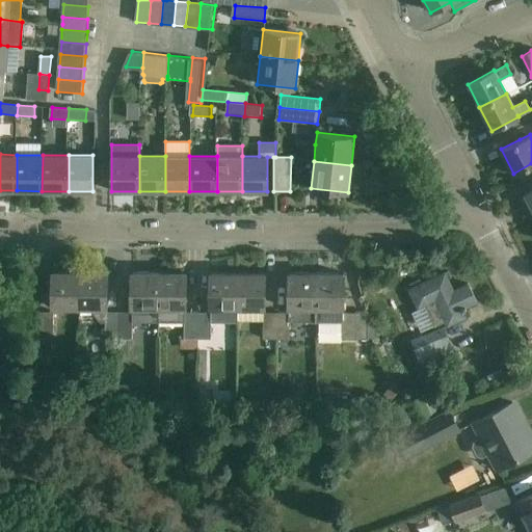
[(52,309),(79,309),(80,272),(52,272),(52,309)]
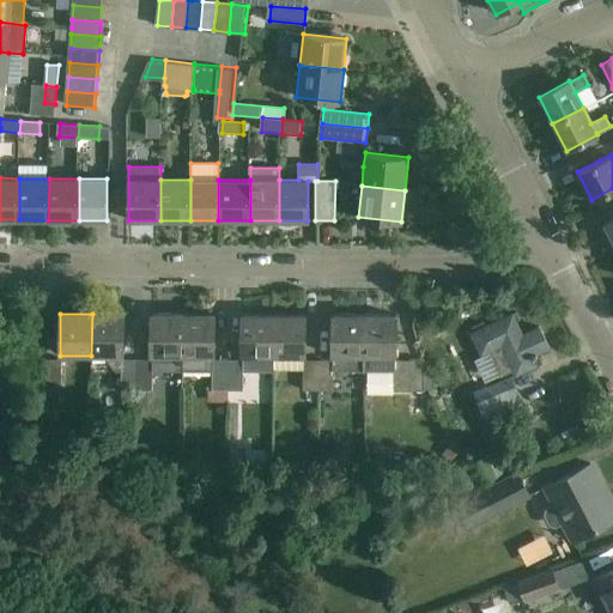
[(121,390),(137,390),(137,359),(122,359),(122,314),(92,314),(91,356),(107,356),(107,359),(116,371),(121,371),(121,390)]
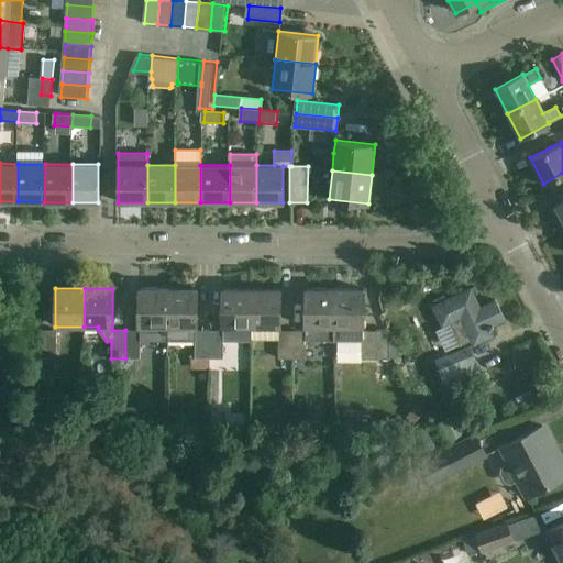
[(140,332),(167,332),(167,288),(139,288),(139,330),(125,330),(125,359),(140,359),(140,332)]
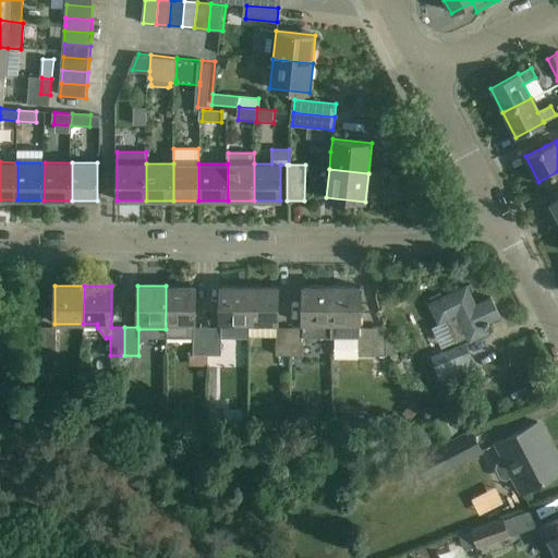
[(166,286),(166,329),(166,337),(194,337),(194,355),(207,355),(206,328),(194,328),(194,286),(166,286)]
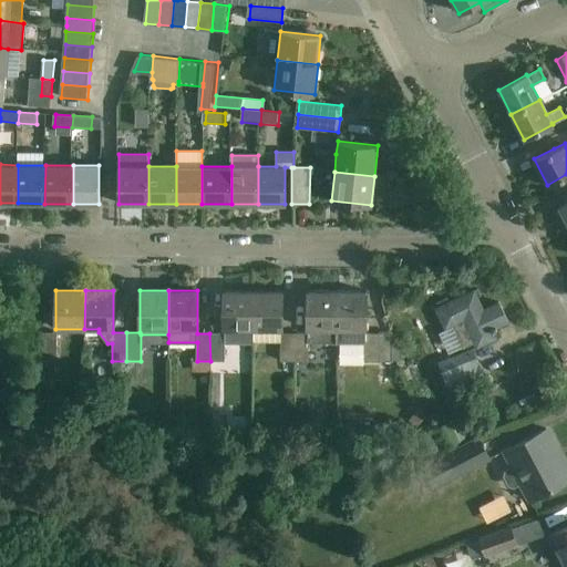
[(224,333),(209,333),(210,361),(225,361),(225,342),(253,342),(253,329),(253,291),(225,290),(224,333)]
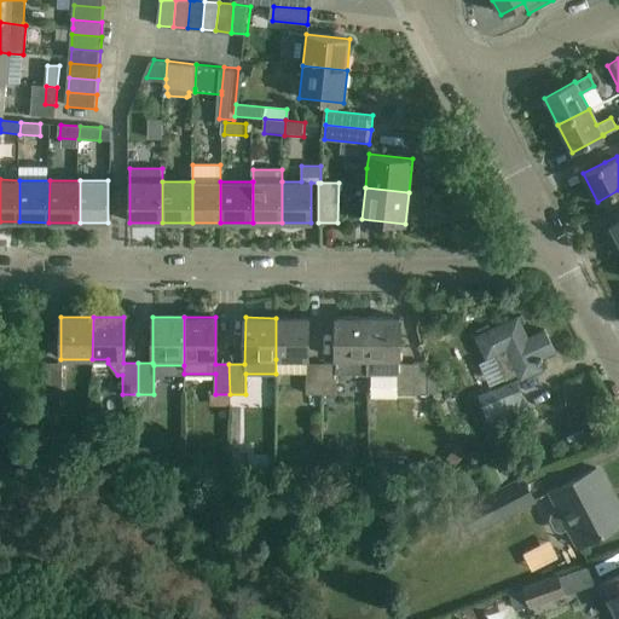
[(518,375),(520,381),(543,370),(538,362),(543,360),(542,358),(554,353),(543,330),(527,337),(518,317),(475,336),(486,359),(496,354),(507,380),(518,375)]
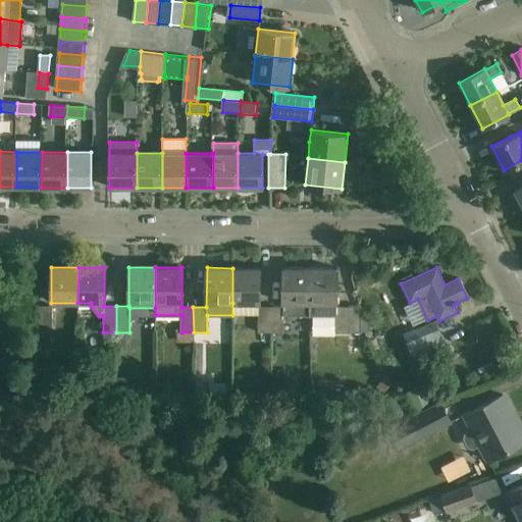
[(259,268),(232,268),(232,303),(259,303),(259,268)]
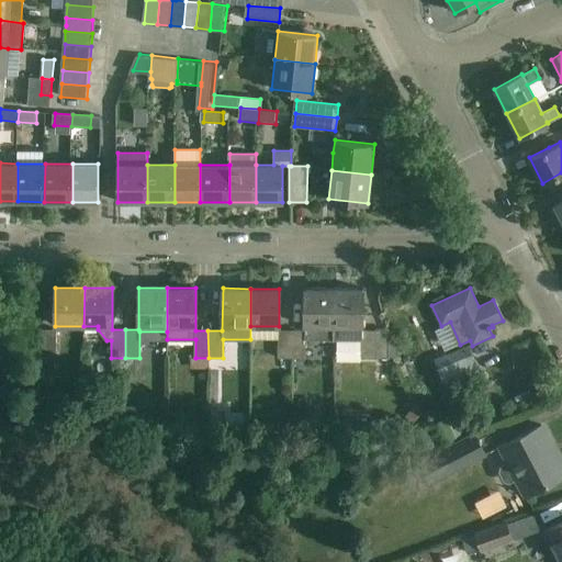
[(305,340),(335,340),(335,289),(305,289),(305,330),(292,330),(292,358),(305,358),(305,340)]
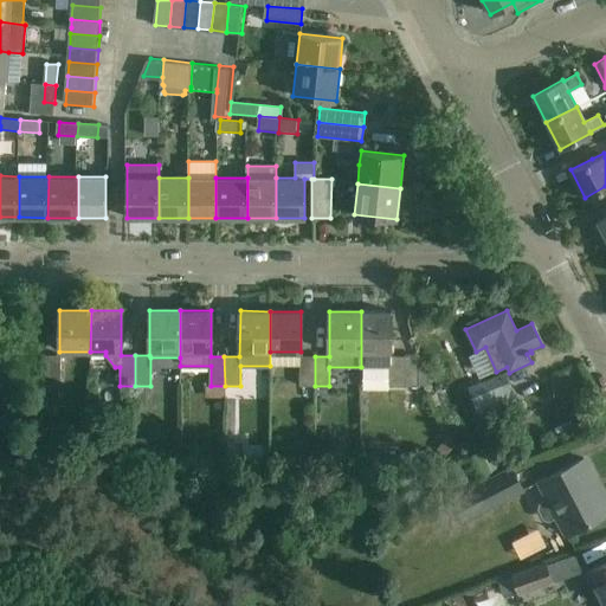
[(361,311),(361,367),(389,367),(389,386),(418,386),(418,356),(391,356),(391,311),(361,311)]
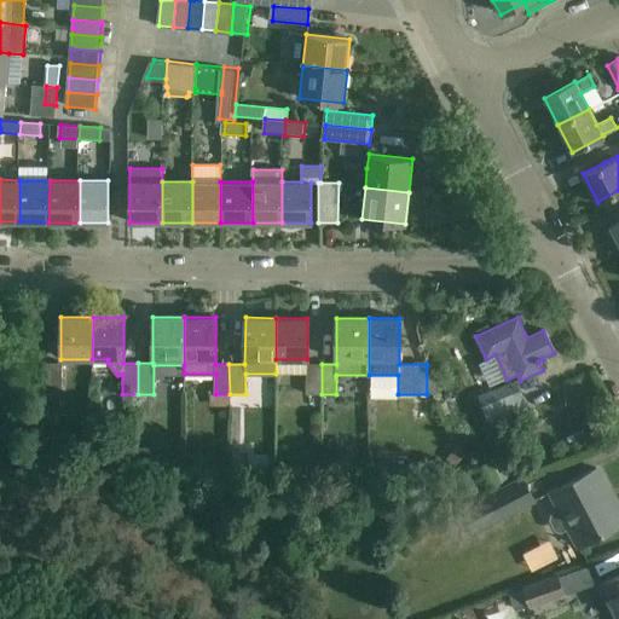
[(45,393),(61,393),(62,364),(46,364),(45,393)]
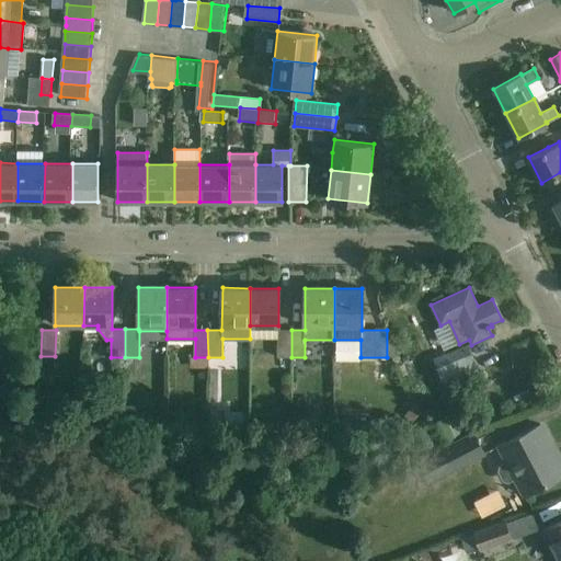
[(277,357),(292,357),(292,330),(277,330),(277,357)]
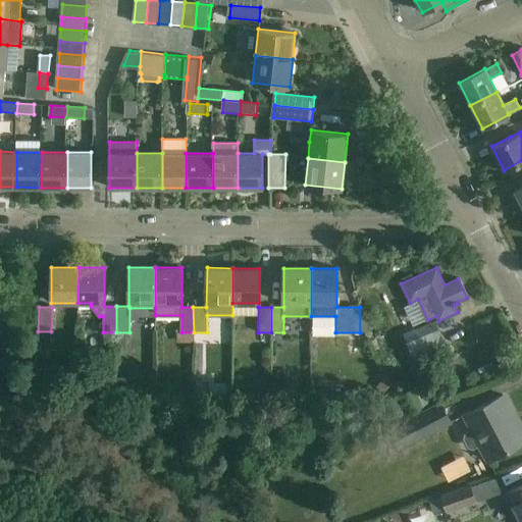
[(405,334),(415,361),(446,349),(435,322),(405,334)]
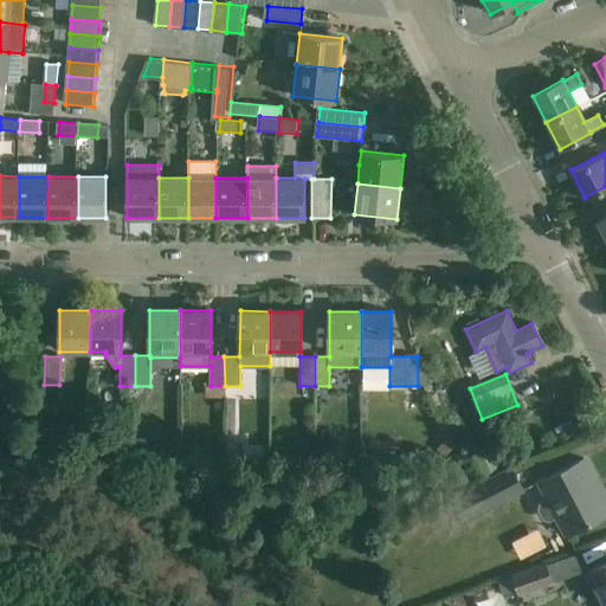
[(539,481),(549,500),(541,504),(540,508),(545,517),(548,519),(556,514),(566,534),(585,524),(605,514),(605,513),(588,479),(593,477),(584,458),(539,481)]
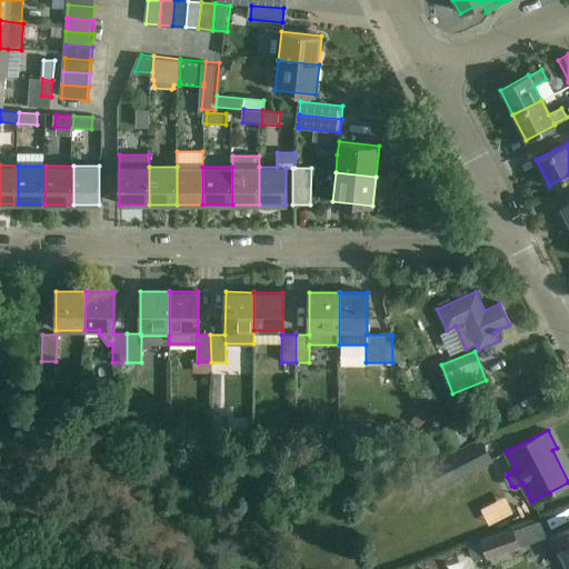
[(423,468),(433,488),(489,459),(479,440),(423,468)]
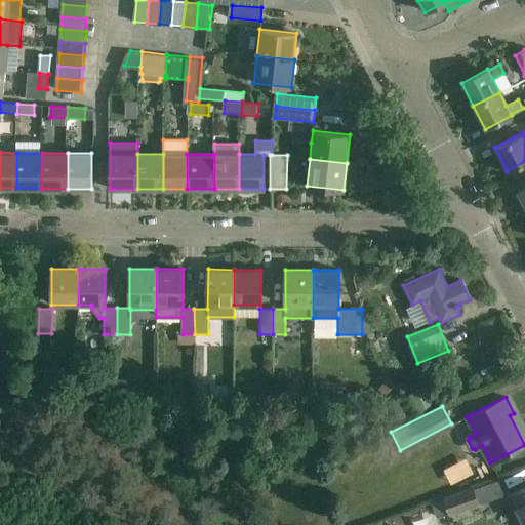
[(524,524),(524,486),(507,496),(521,524),(524,524)]
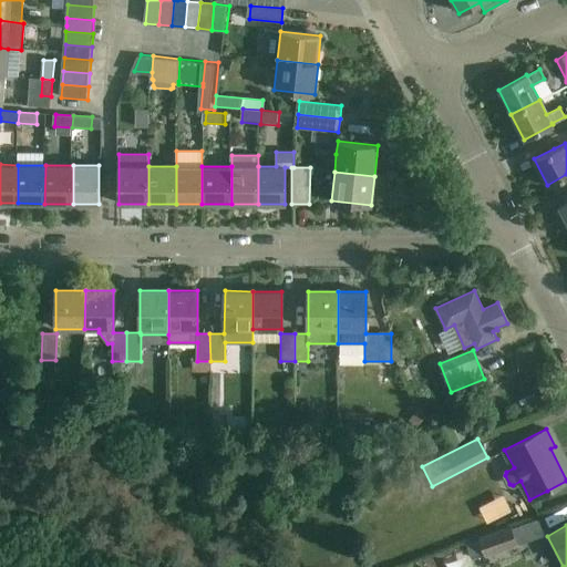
[(478,538),(485,555),(515,545),(508,527),(478,538)]
